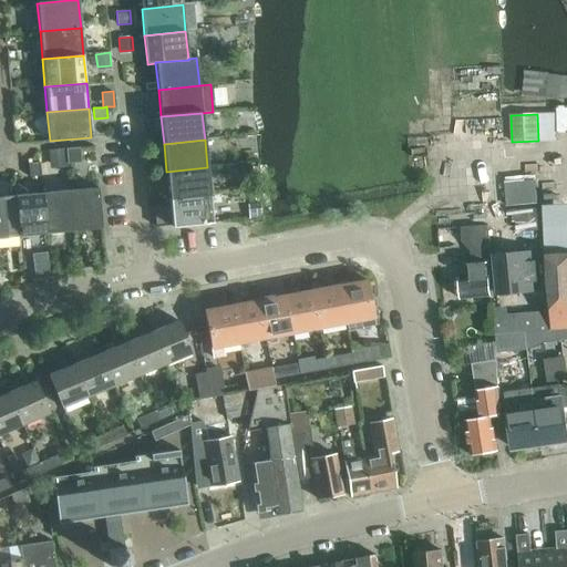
[(81,164),(79,148),(66,151),(68,165),(81,164)]
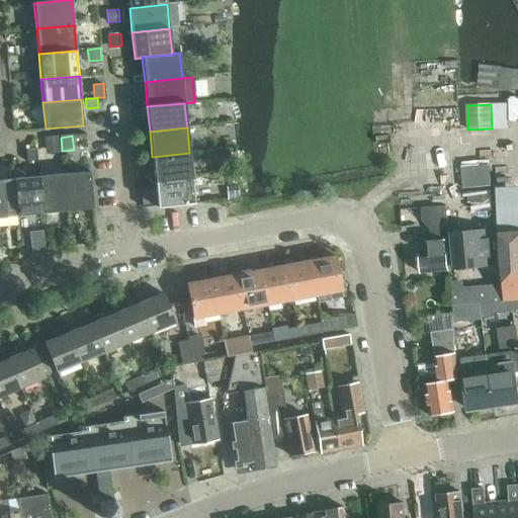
[(60,137),(44,138),(46,153),(61,151),(60,137)]
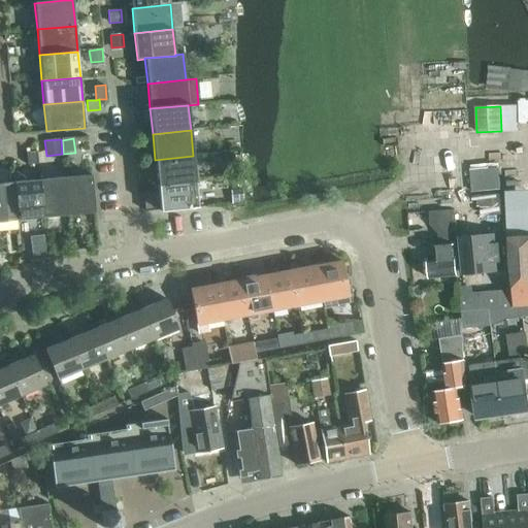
[(39,164),(38,153),(27,154),(28,165),(39,164)]
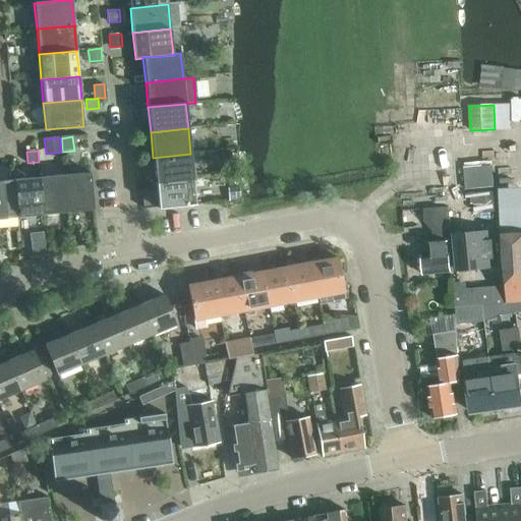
[(153,158),(156,183),(193,179),(190,154),(153,158)]
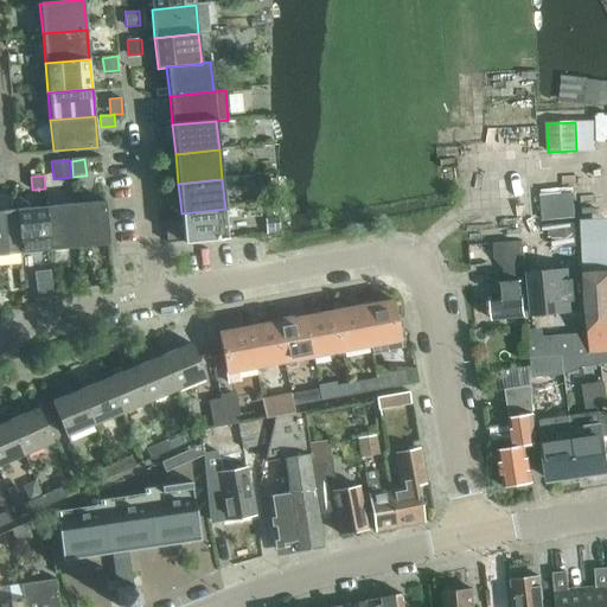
[(542,219),(574,217),(572,192),(541,195),(542,219)]
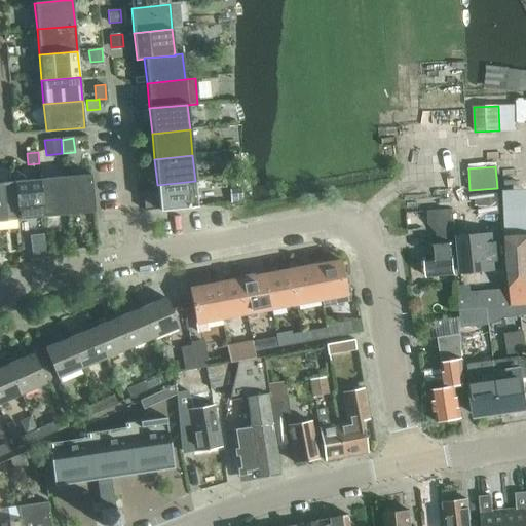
[(68,216),(95,213),(91,175),(65,178),(68,216)]
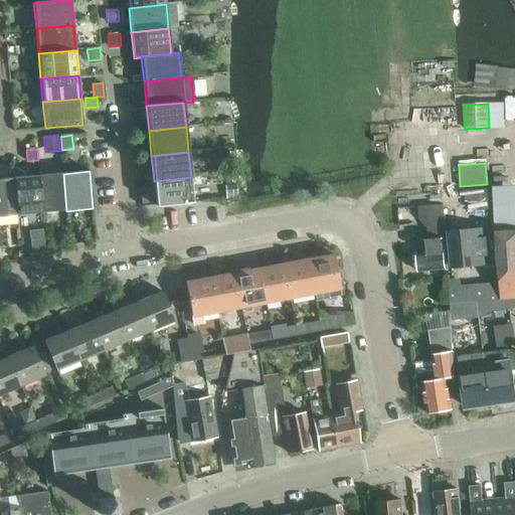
[(39,176),(42,213),(66,211),(63,174),(39,176)]
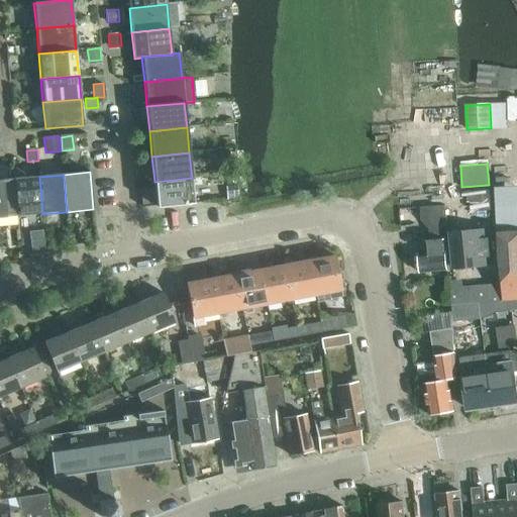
[(17,216),(42,214),(39,177),(13,180),(17,216)]
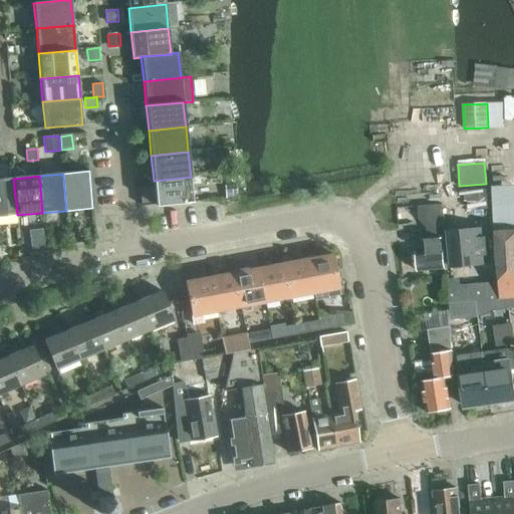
[(155,191),(143,193),(144,205),(143,205),(143,207),(193,202),(191,177),(154,181),(155,191)]
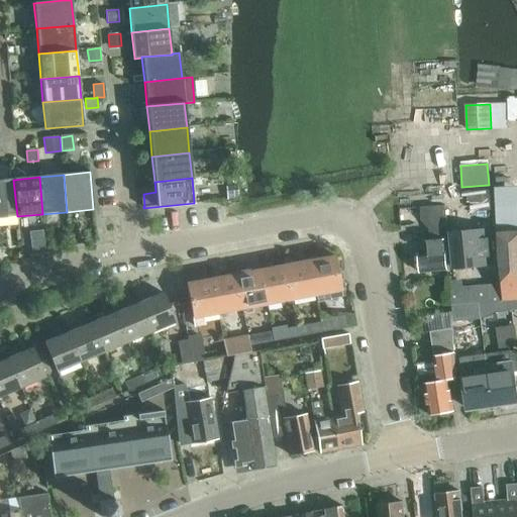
[(0,217),(17,216),(13,180),(0,180),(0,217)]
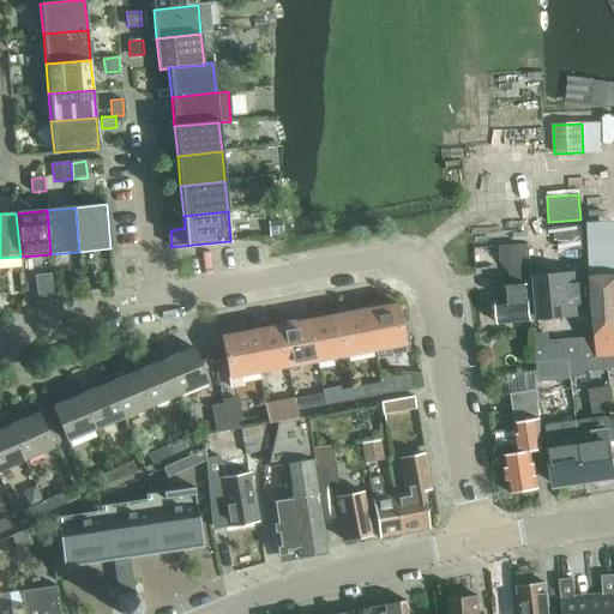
[(282,220),(270,221),(270,233),(277,233),(277,230),(282,230),(282,220)]
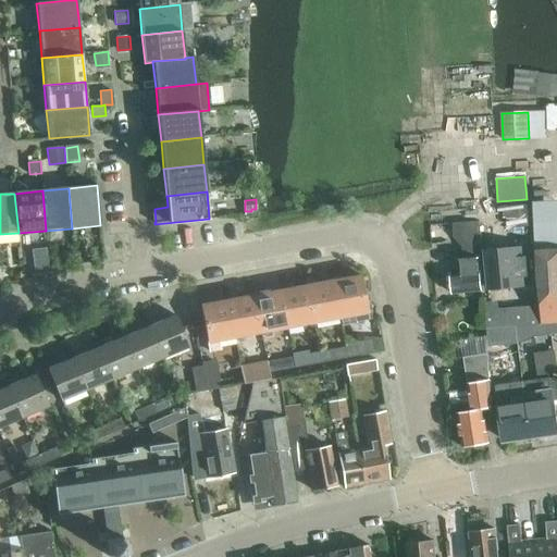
[(483,291),(478,221),(453,223),(455,238),(463,249),(465,259),(457,260),(458,273),(449,274),(452,294),(483,291)]
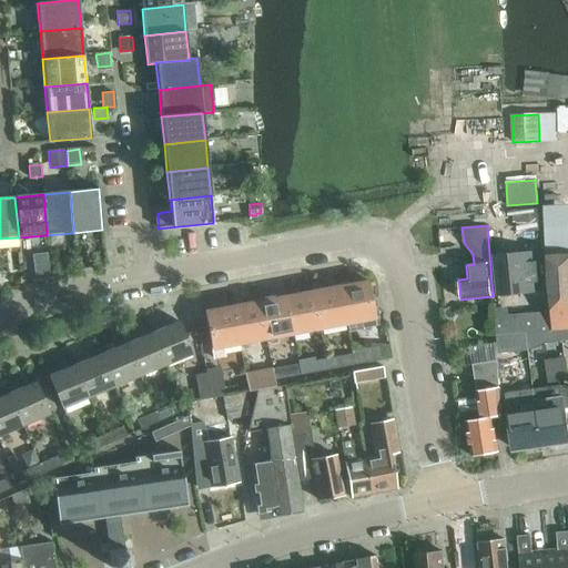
[(498,295),(541,292),(538,251),(494,254),(498,295)]
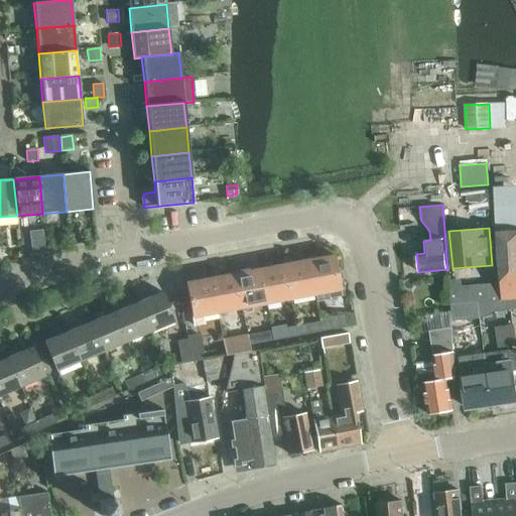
[(515,231),(496,232),(500,298),(515,297),(515,231)]
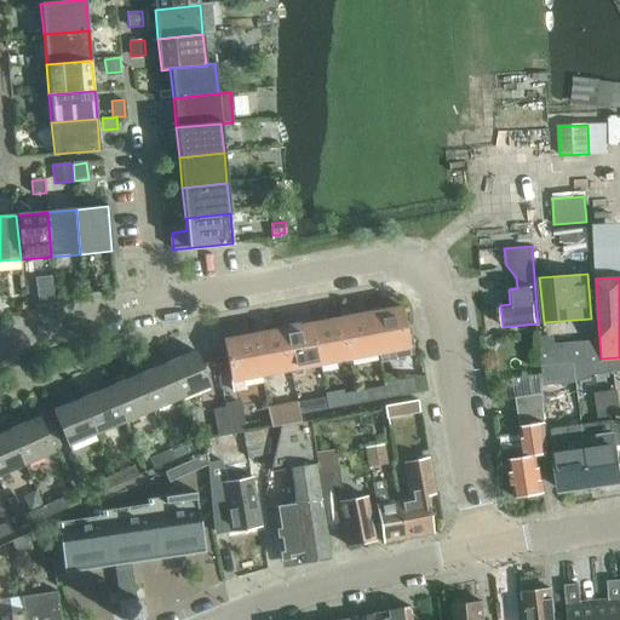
[(407,349),(408,349),(401,305),(371,311),(379,355),(395,351),(395,356),(406,355),(407,349)]
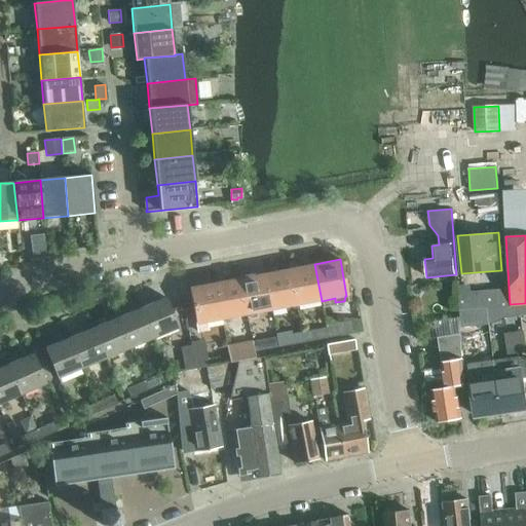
[(290,268),(297,305),(322,301),(314,264),(290,268)]
